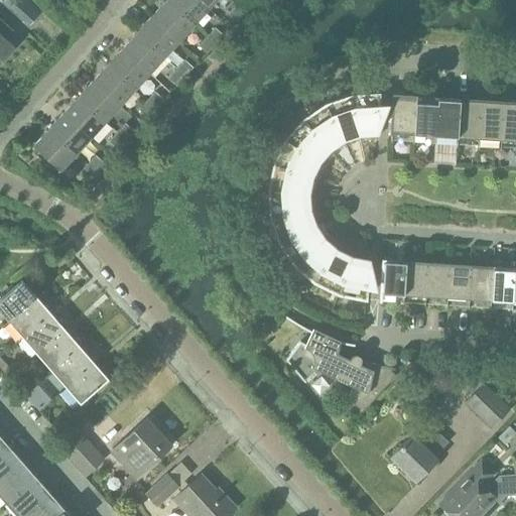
[(166,0),(151,16),(178,41),(194,25),(166,0)]
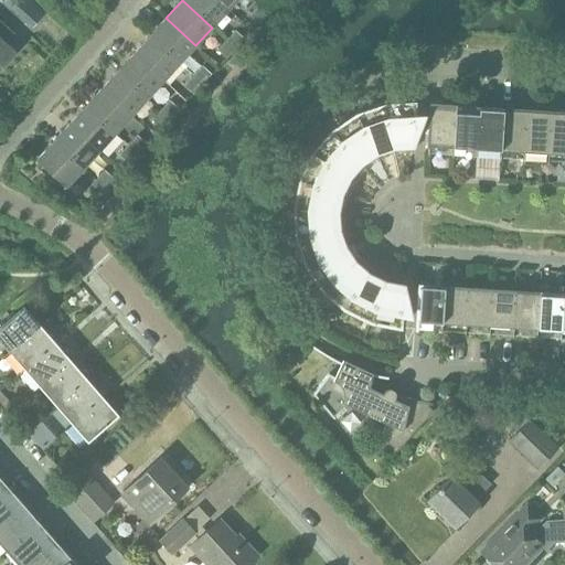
[(216,0),(182,0),(212,28),(227,10),(216,0)]
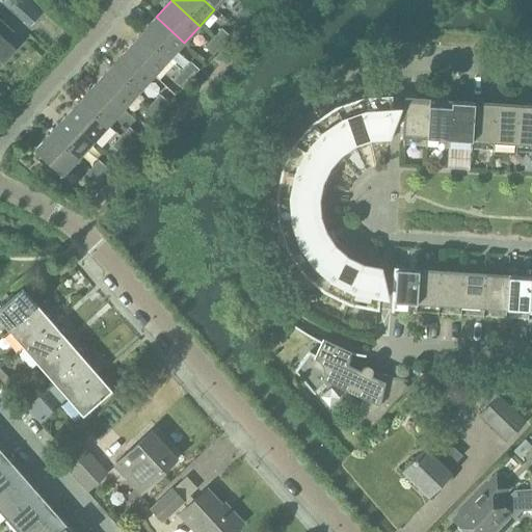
[(204,0),(214,9),(222,0),(204,0)]
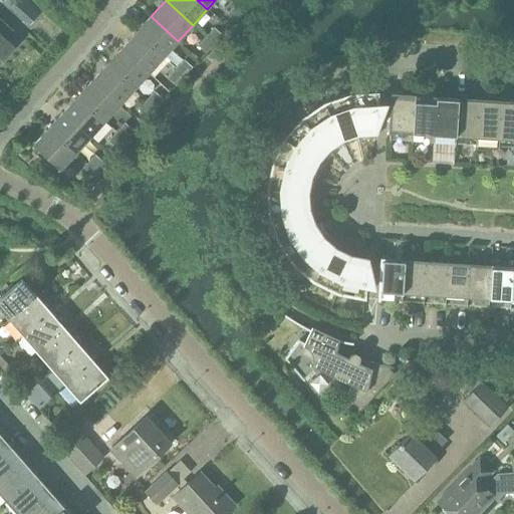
[(244,12),(251,4),(247,0),(239,0),(236,4),(244,12)]
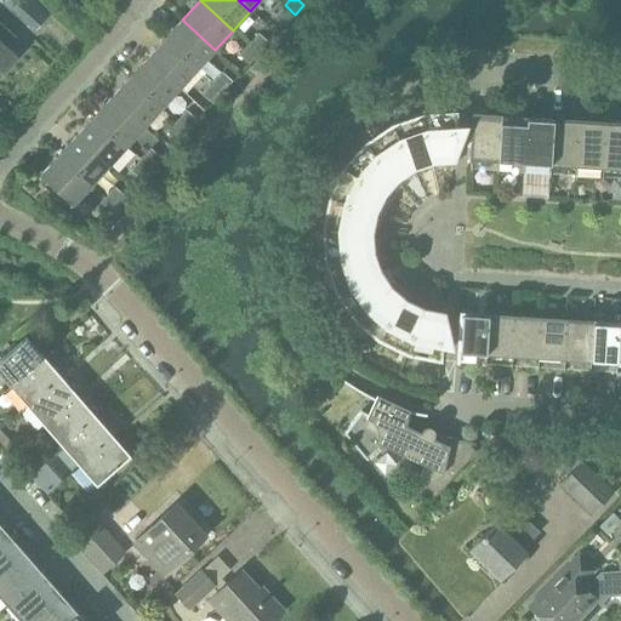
[(284,26),(295,15),(285,5),(274,17),(284,26)]
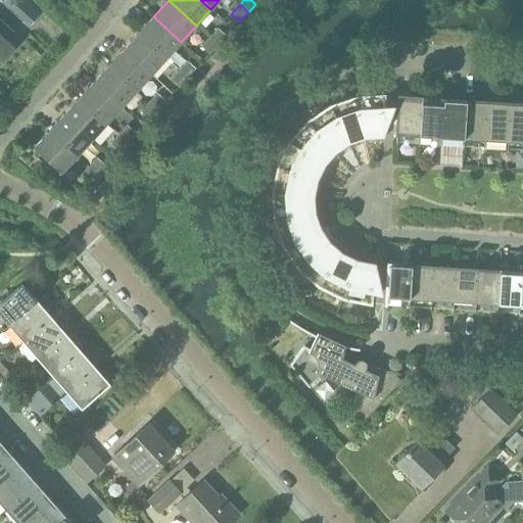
[(153,16),(139,33),(165,58),(181,42),(153,16)]
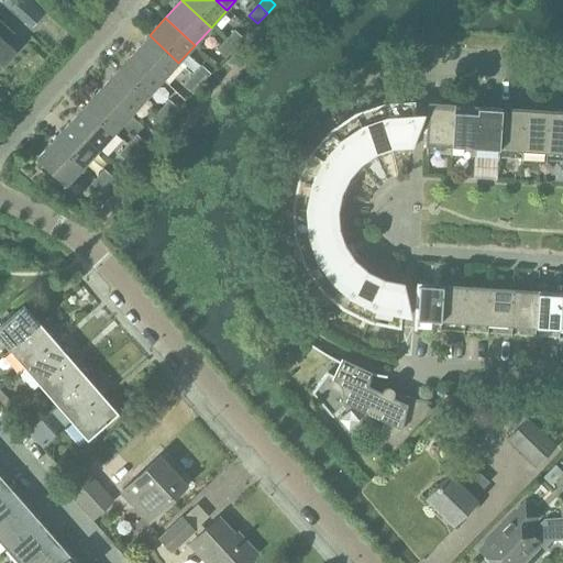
[(0,64),(10,54),(2,46),(13,33),(0,20),(0,64)]
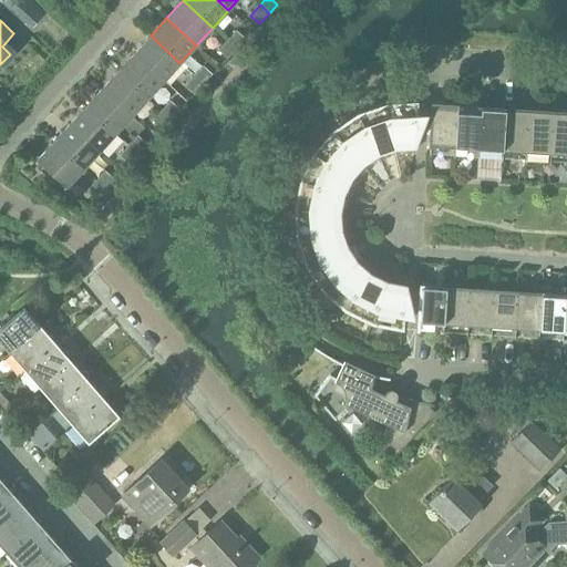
[(237,48),(245,39),(236,30),(228,39),(237,48)]
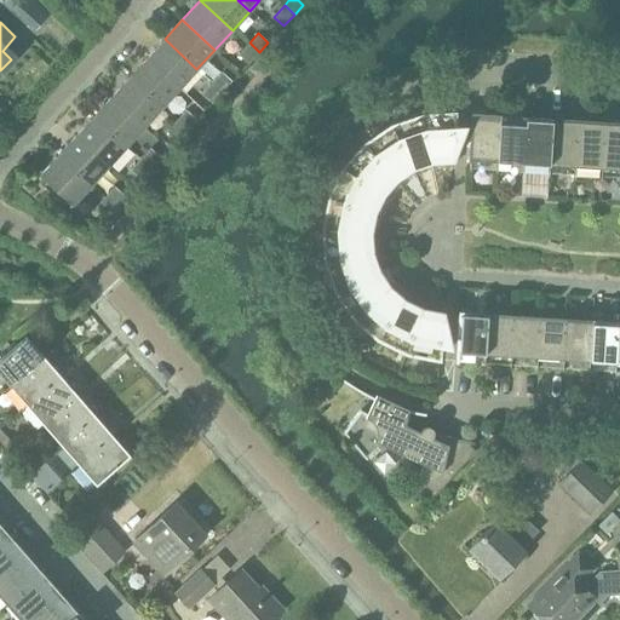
[(147,58),(179,89),(196,69),(165,39),(147,58)]
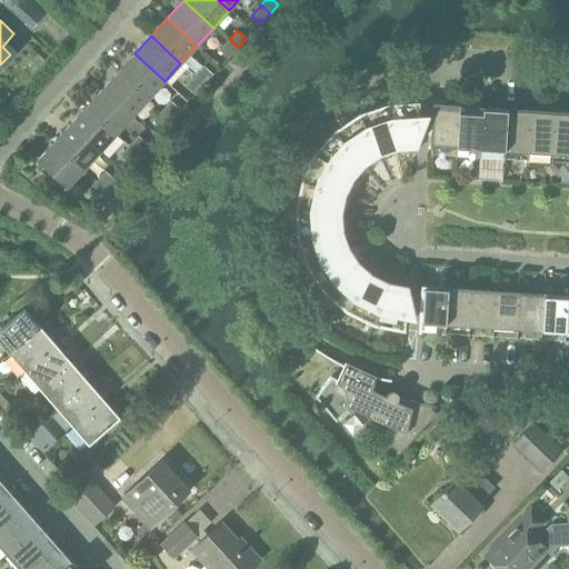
[(228,59),(238,48),(229,39),(218,50),(228,59)]
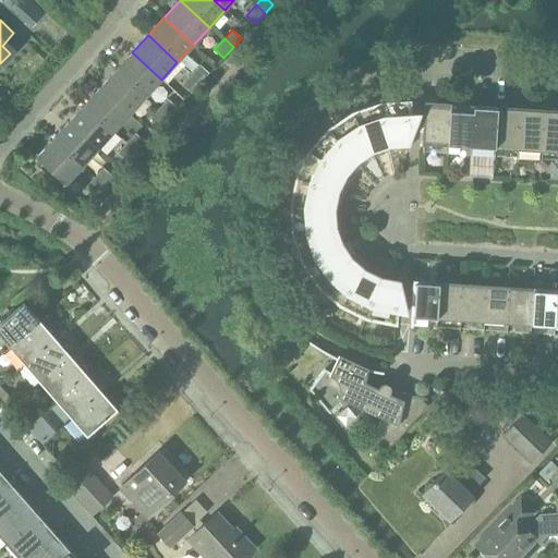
[(117,70),(145,97),(161,80),(132,52),(117,70)]
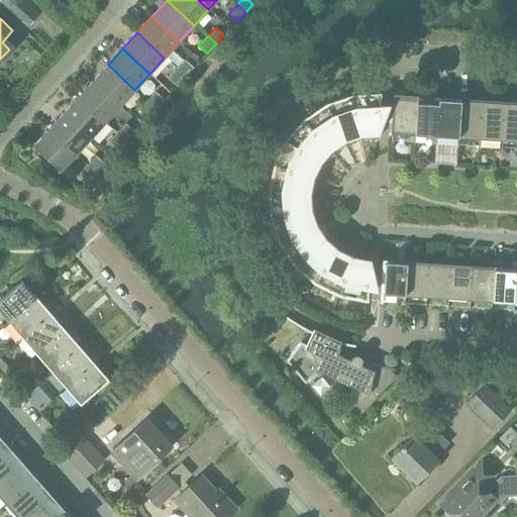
[(186,76),(193,68),(185,60),(178,68),(186,76)]
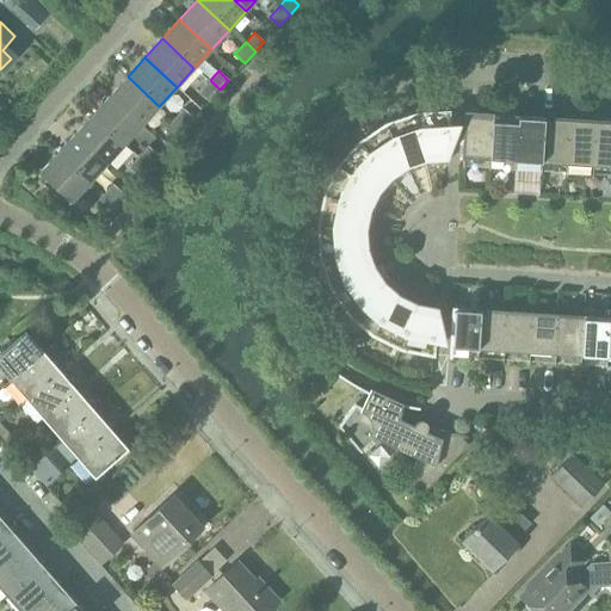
[(128,76),(110,96),(142,124),(159,106),(128,76)]
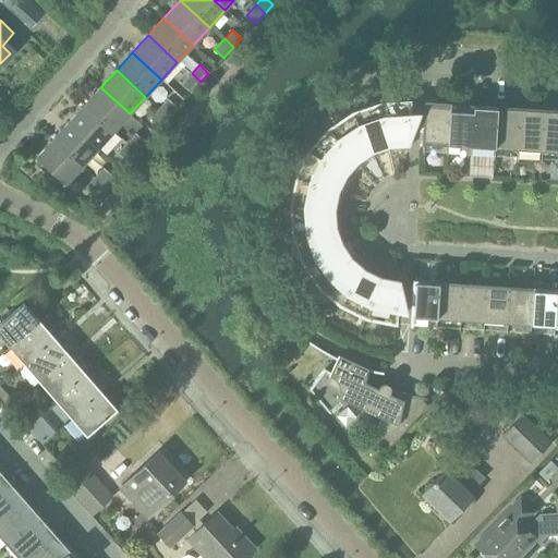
[(191,93),(201,82),(192,73),(182,84),(191,93)]
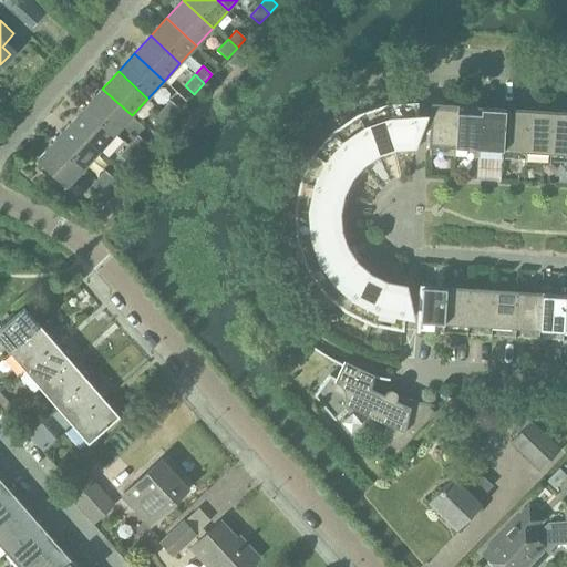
[(102,89),(86,106),(115,133),(132,115),(102,89)]
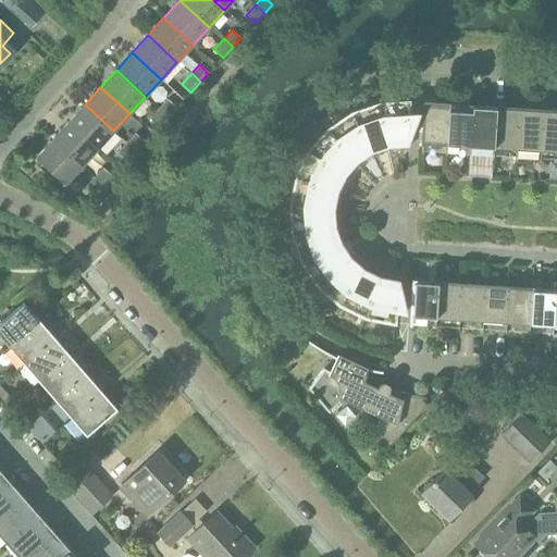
[(168,116),(176,108),(166,99),(158,109),(168,116)]
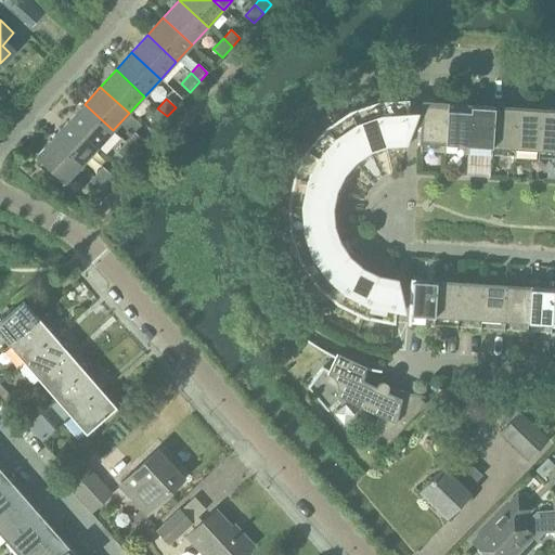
[(386,151),(403,149),(407,102),(377,103),(376,104),(386,151)]
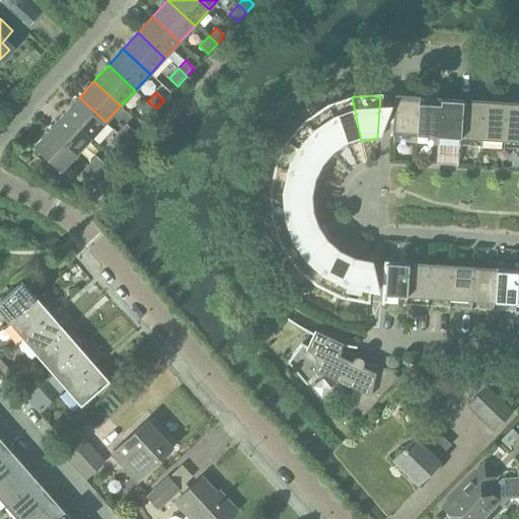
[(393,141),(416,142),(419,97),(395,96),(393,141)]
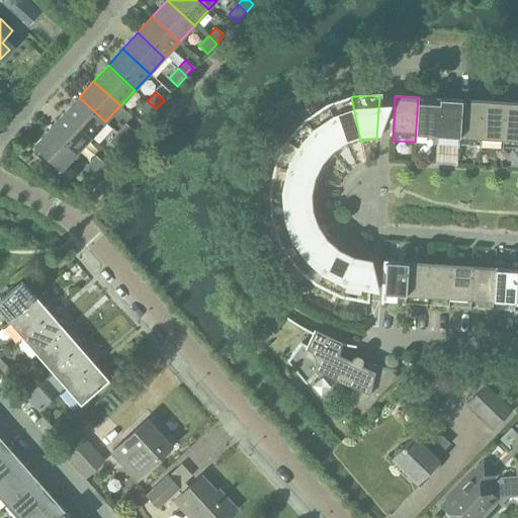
[(79,97),(64,113),(91,138),(105,121),(79,97)]
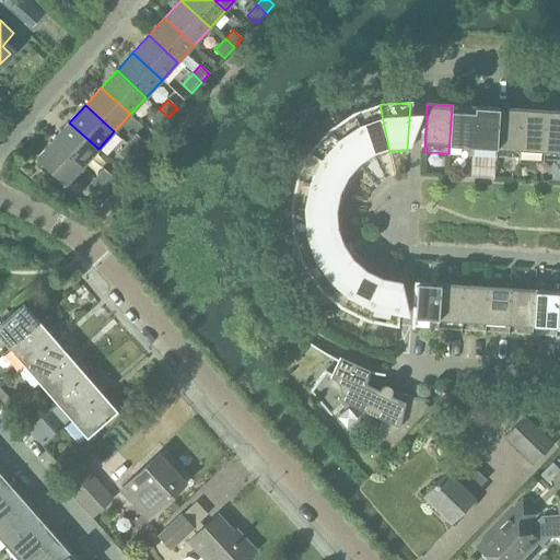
[(354,113),(352,114),(374,158),(381,154),(389,152),(380,105),(354,113)]
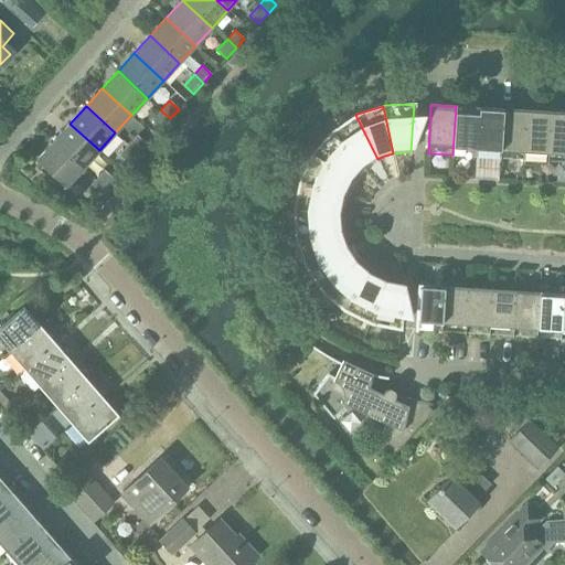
[(479,108),(456,106),(452,155),(476,156),(479,108)]
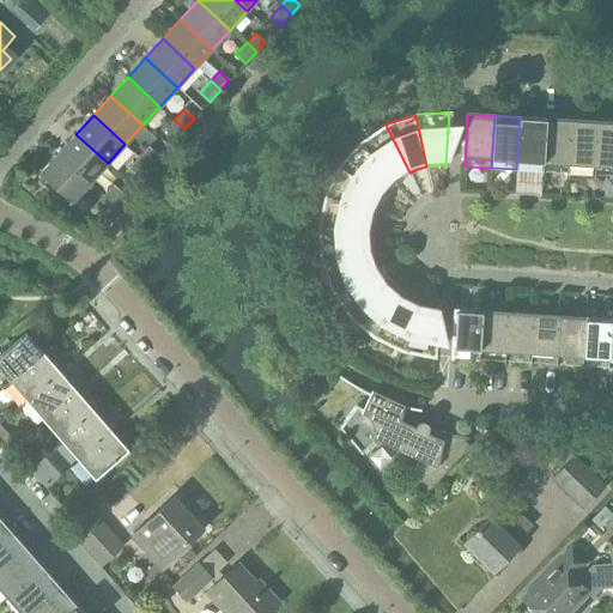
[(516,169),(542,171),(546,119),(520,117),(516,169)]
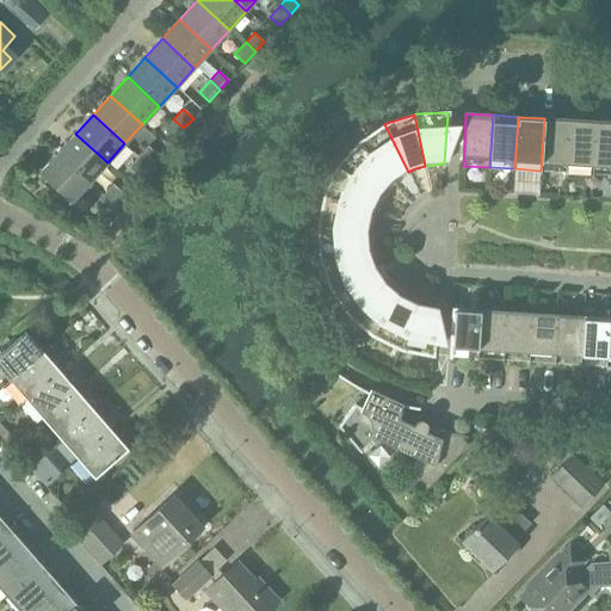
[(569,119),(544,118),(541,171),(566,172),(569,119)]
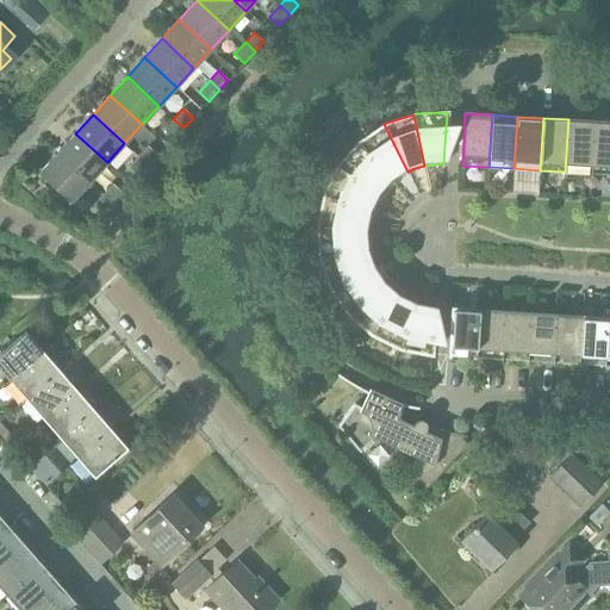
[(173,138),(184,128),(173,119),(163,130),(173,138)]
